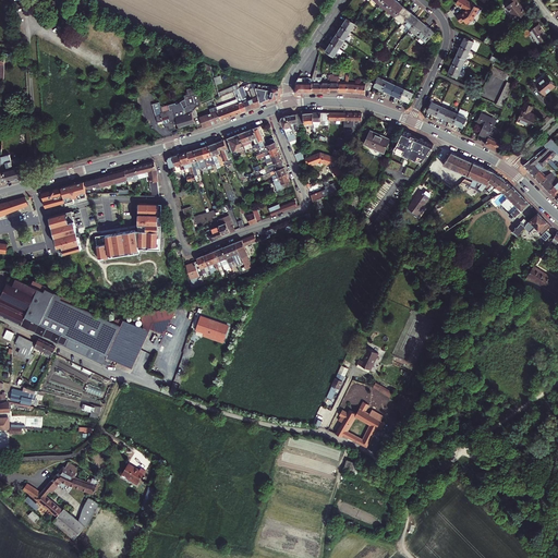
[(388,10),(395,0),(383,0),(380,3),(388,10)]
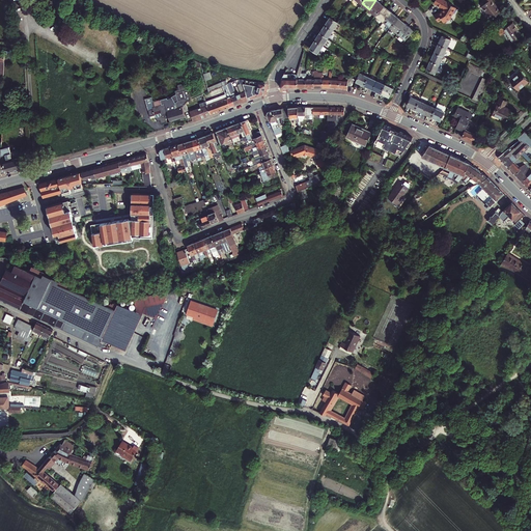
[(376,16),(384,6),(376,0),(375,0),(369,9),(376,16)]
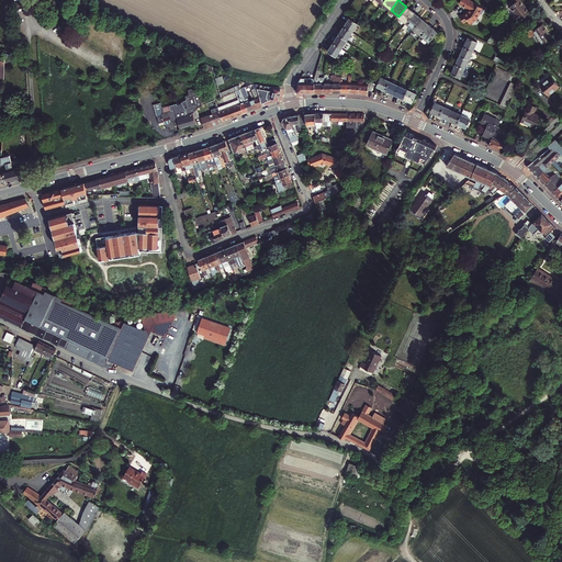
[(484,9),(469,0),(461,0),(459,3),(468,9),(468,8),(470,9),(469,11),(460,15),(463,22),(468,20),(469,21),(470,22),(475,19),(480,11),(482,12),(484,9)]
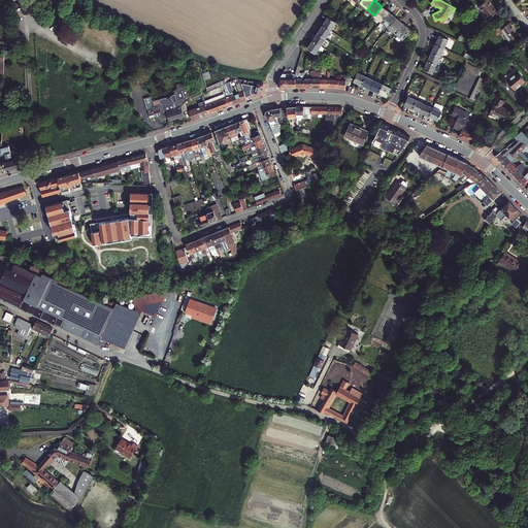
[(489,19),(498,11),(489,0),(482,0),(484,2),(479,6),(489,19)]
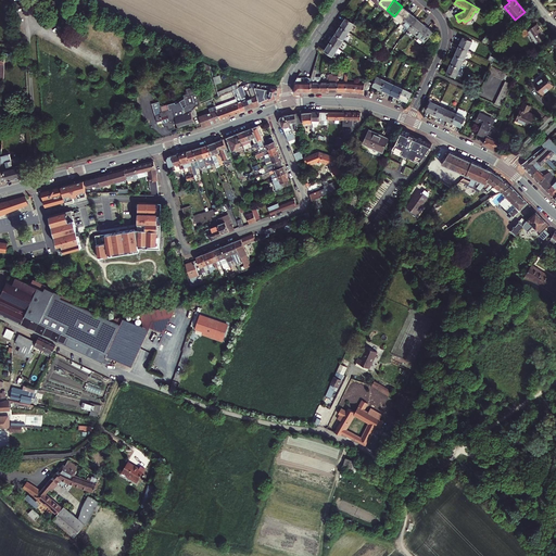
[(394,16),(402,23),(411,13),(402,7),(394,16)]
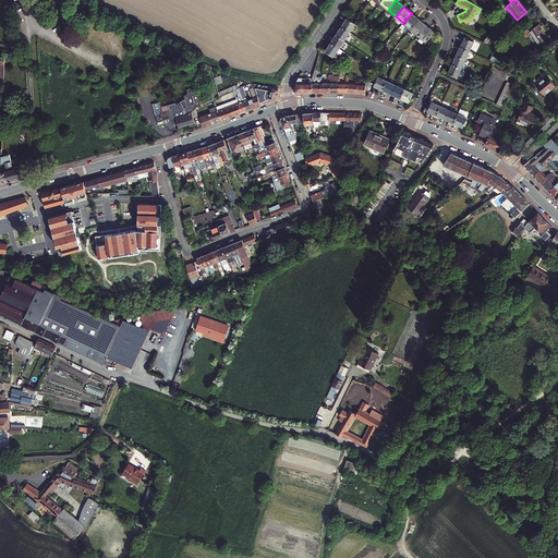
[(403,23),(411,29),(420,19),(412,13),(403,23)]
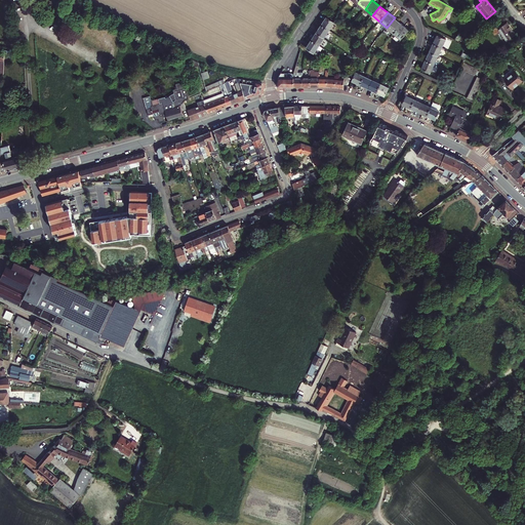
[(322,24),(329,30),(334,22),(326,16),(322,24)]
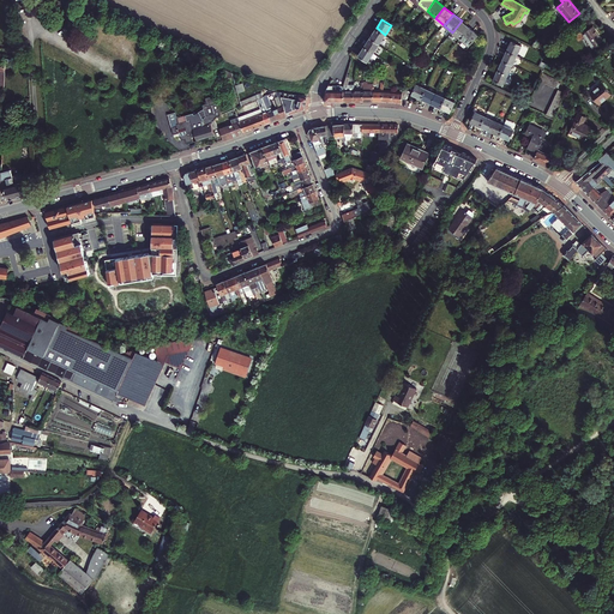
[(461,40),(470,28),(462,20),(452,32),(461,40)]
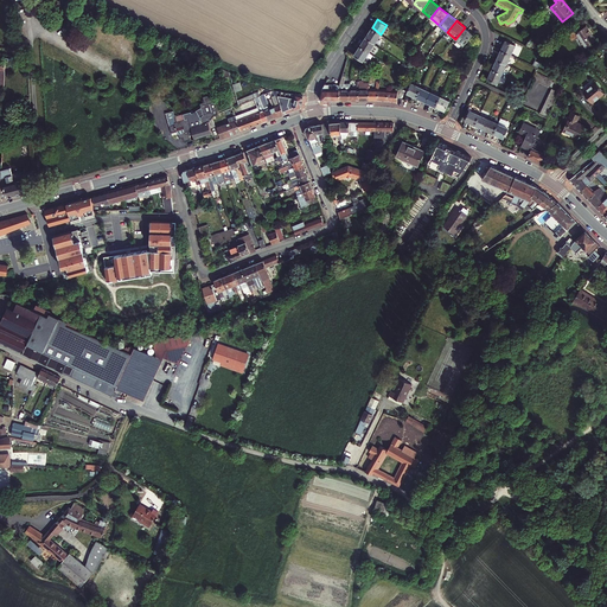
[(587,26),(576,32),(586,46),(596,40),(587,26)]
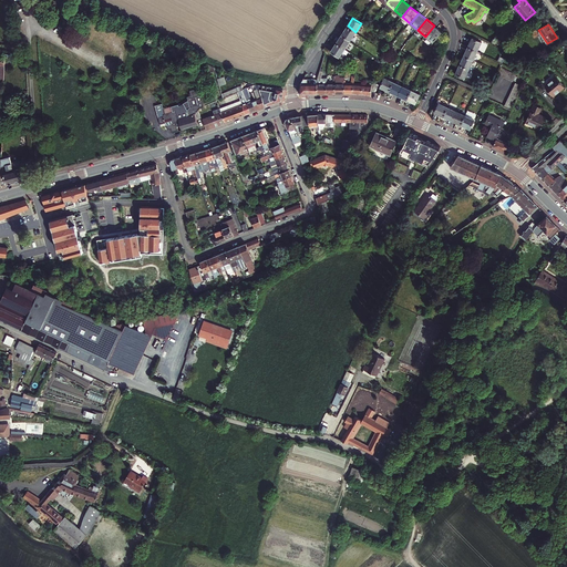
[(356,32),(348,26),(342,34),(347,38),(350,40),(356,32)]
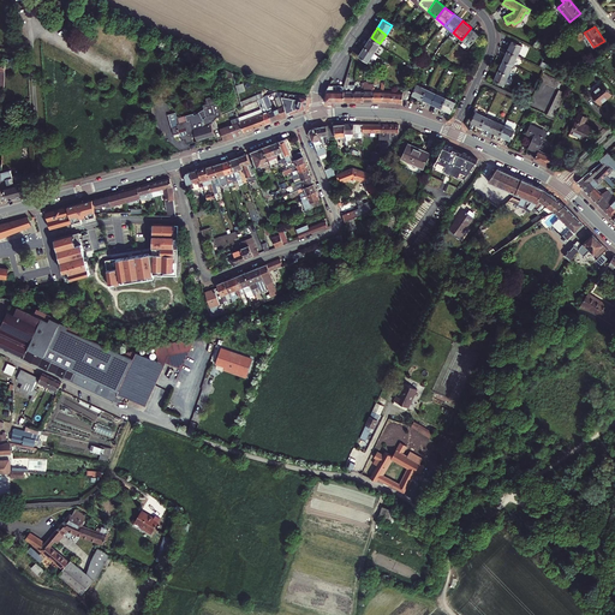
[(479,35),(471,28),(461,40),(470,46),(479,35)]
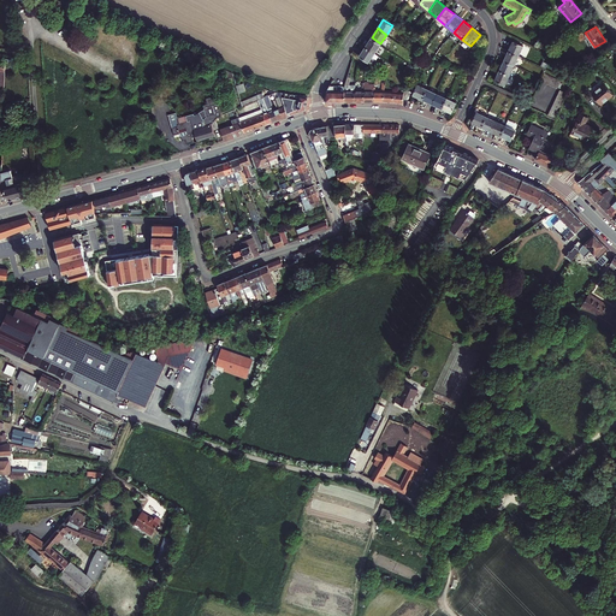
[(375,53),(380,43),(377,41),(372,37),(366,47),(375,53)]
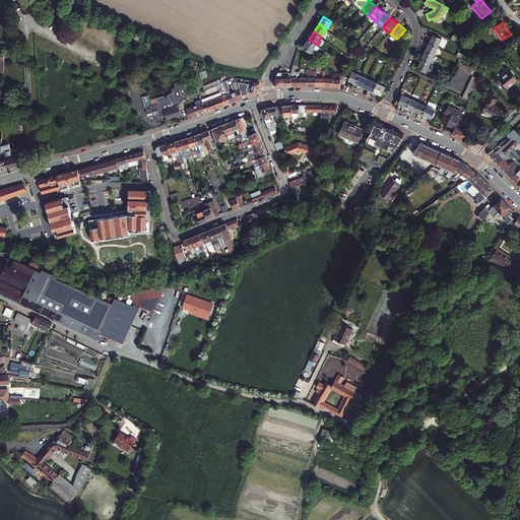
[(442,39),(433,35),(430,43),(438,47),(442,39)]
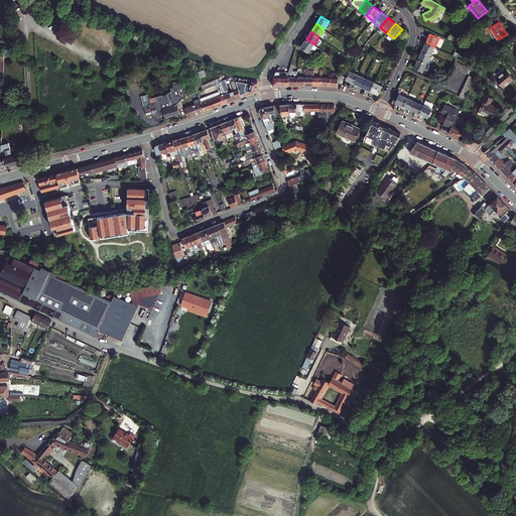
[(314,44),(306,39),(301,46),(309,51),(314,44)]
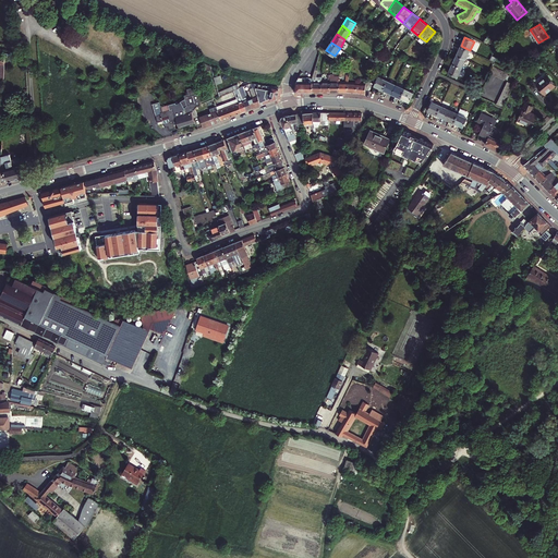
[(465,59),(470,50),(461,46),(457,55),(465,59)]
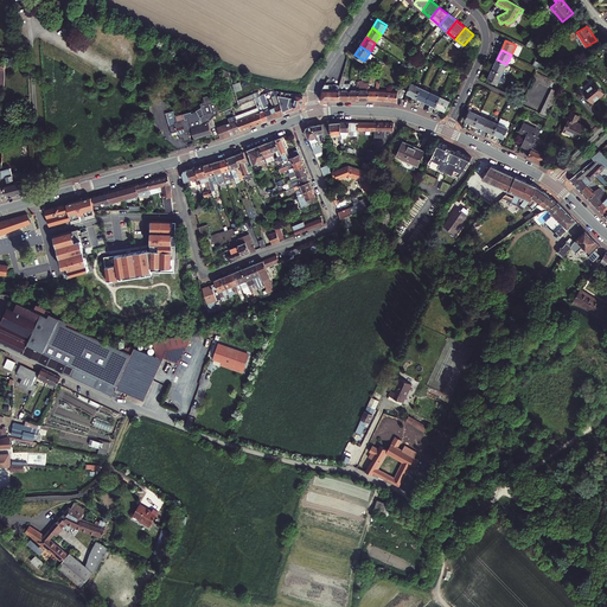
[(328,89),(330,84),(325,84),(323,89),(320,98),(321,101),(339,100),(340,85),(343,76),(349,58),(345,52),(343,57),(344,58),(340,66),(339,69),(337,69),(333,82),(338,83),(338,84),(334,84),(334,85),(333,90),(328,89)]
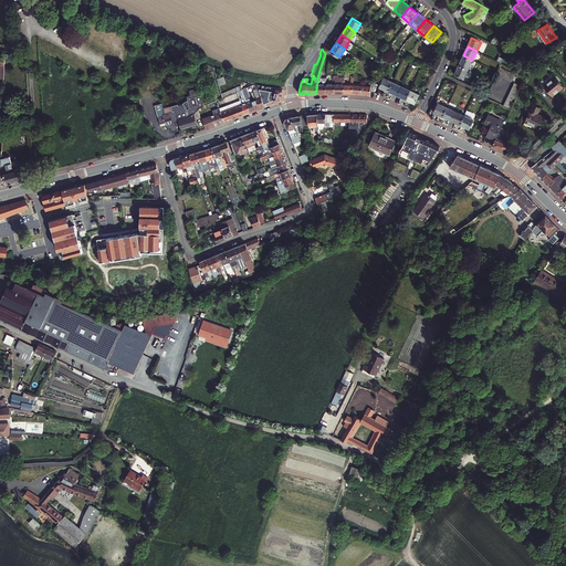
[(463,55),(459,64),(469,69),(472,60),(463,55)]
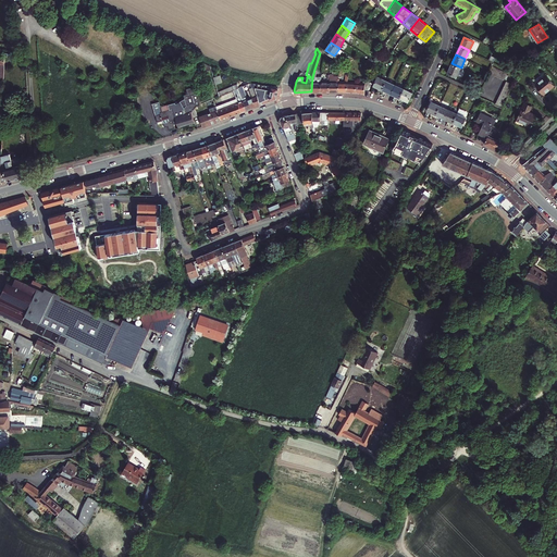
[(201,62),(205,72),(211,70),(210,66),(201,62)]
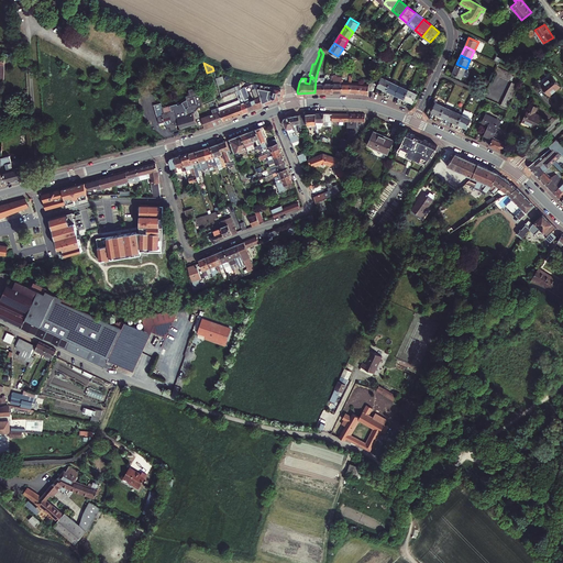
[(466,68),(456,64),(452,73),(462,77),(466,68)]
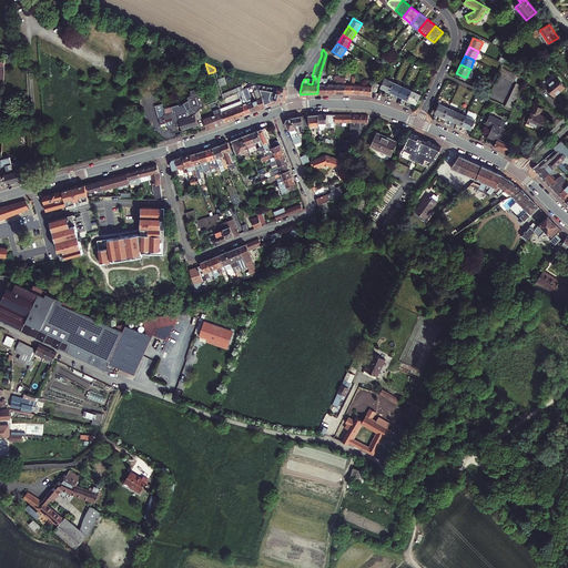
[(323,71),(321,71),(318,80),(317,93),(326,93),(327,83),(327,81),(327,80),(321,80),(323,71)]
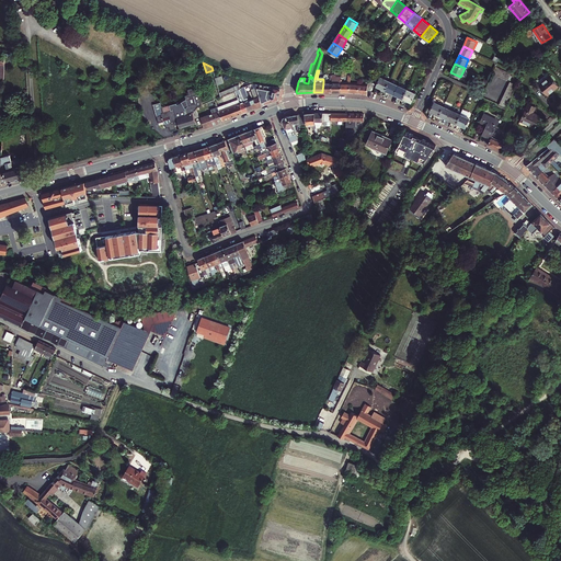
[(332,80),(332,83),(332,92),(341,92),(342,82),(341,82),(341,80),(341,77),(335,77),(336,75),(332,75),(332,76),(332,80)]
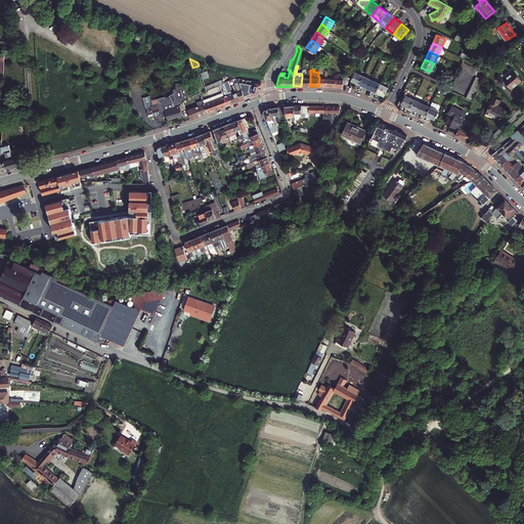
[(322,77),(319,77),(318,86),(325,86),(328,77),(328,74),(328,71),(325,71),(325,74),(322,74),(322,77)]
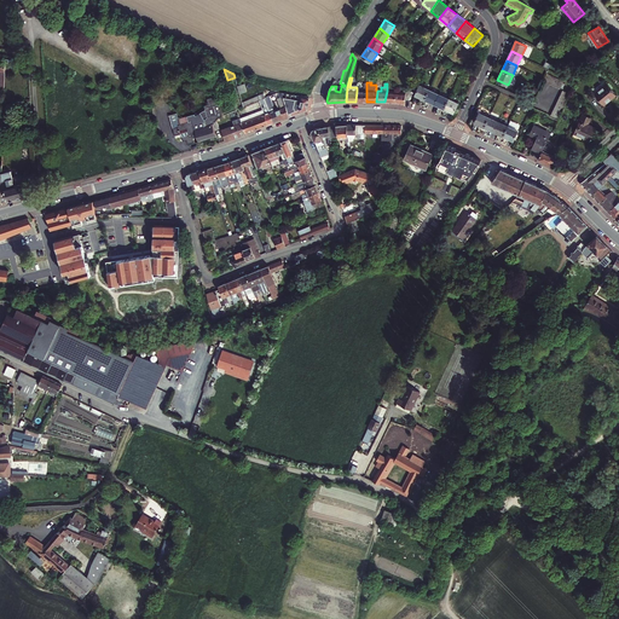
[(595,94),(603,104),(617,94),(608,84),(595,94)]
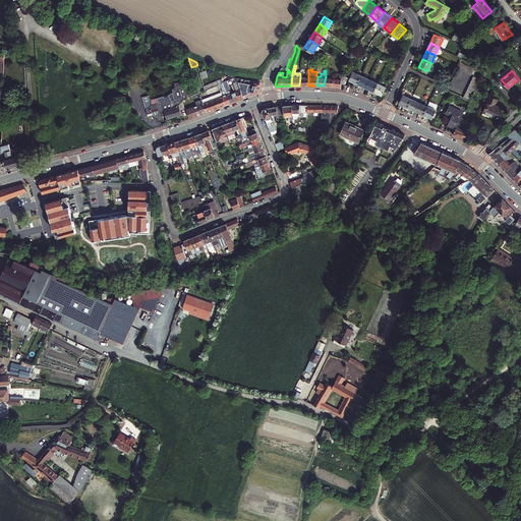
[(357,83),(361,75),(353,71),(349,79),(357,83)]
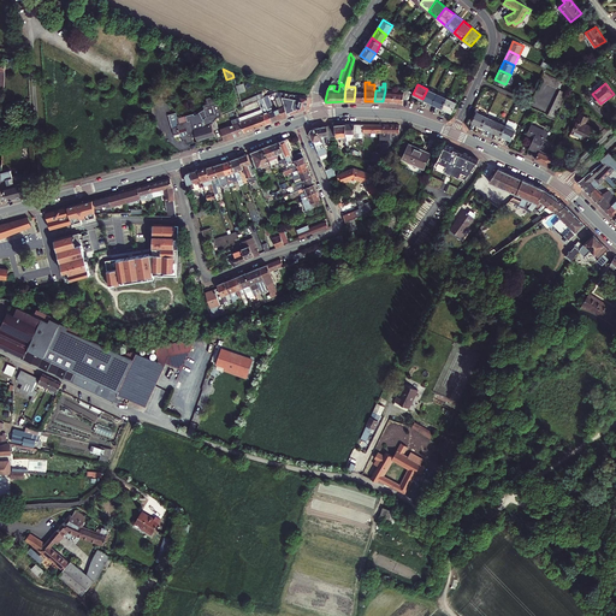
[(437,94),(427,89),(422,99),(433,104),(437,94)]
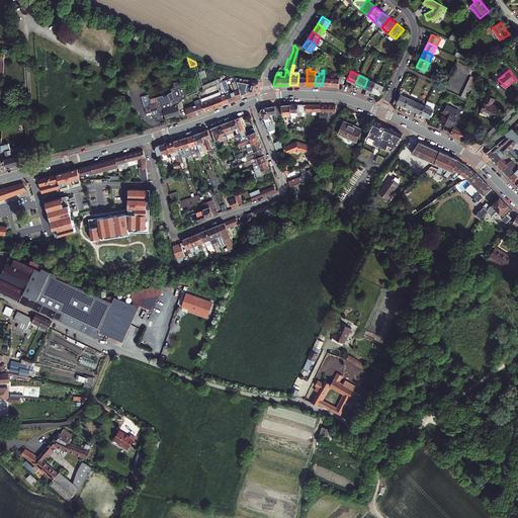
[(298,76),(297,85),(307,85),(307,77),(298,76)]
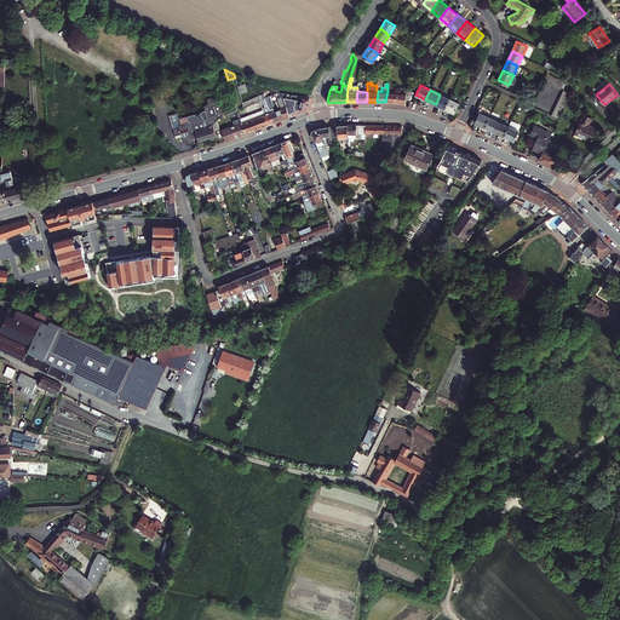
[(388,91),(385,102),(406,104),(406,99),(409,101),(413,93),(409,92),(408,91),(407,93),(388,91)]
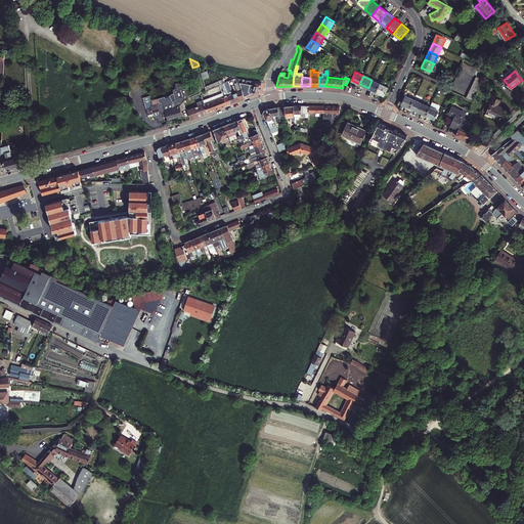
[(260,92),(262,84),(262,83),(238,78),(238,80),(239,83),(245,98),(246,99),(255,95),(259,93),(260,92)]
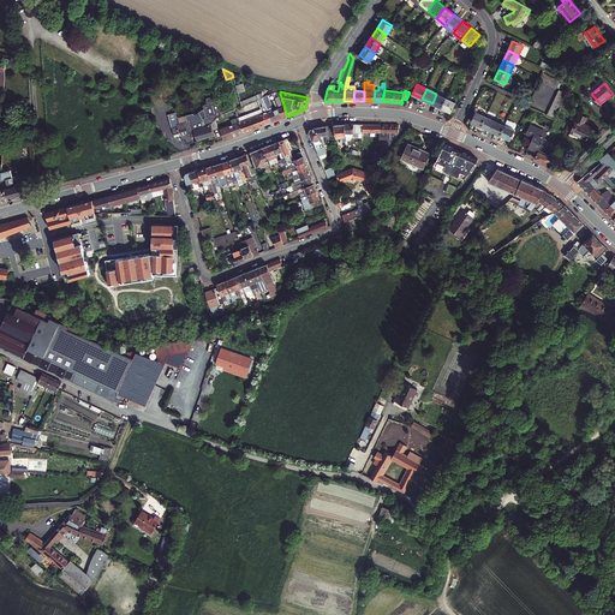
[(257,100),(262,97),(264,97),(262,93),(248,99),(240,102),(242,106),(245,105),(257,100)]
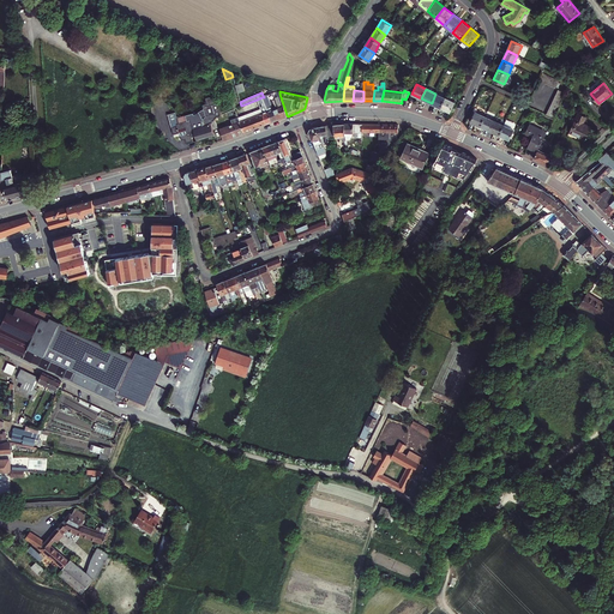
[(435,94),(432,103),(441,108),(445,97),(435,94)]
